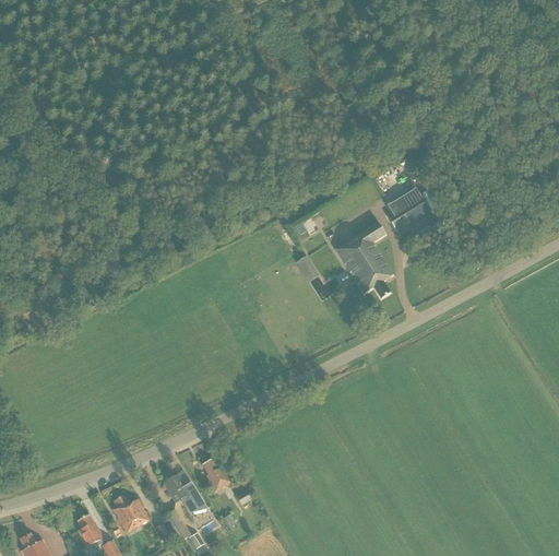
[(385,213),(395,229),(429,209),(415,186),(387,203),(391,210),(385,213)]
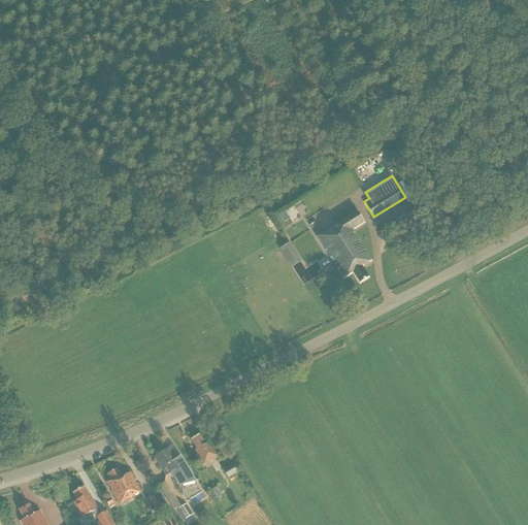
[(285,208),(278,212),(284,220),(290,216),(285,208)]
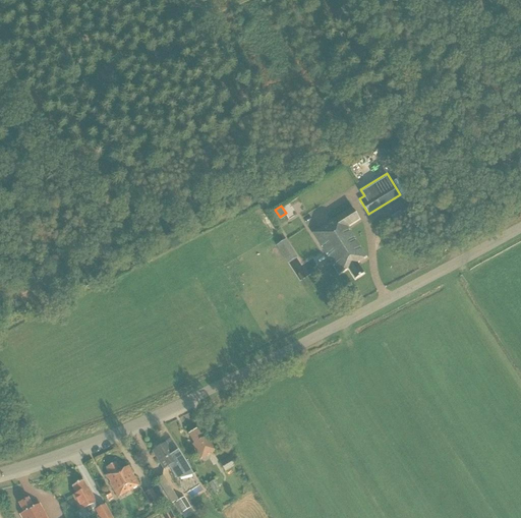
[(357,261),(366,253),(347,224),(359,217),(352,206),(311,230),(339,272),(348,266),(355,277),(364,271),(357,261)]
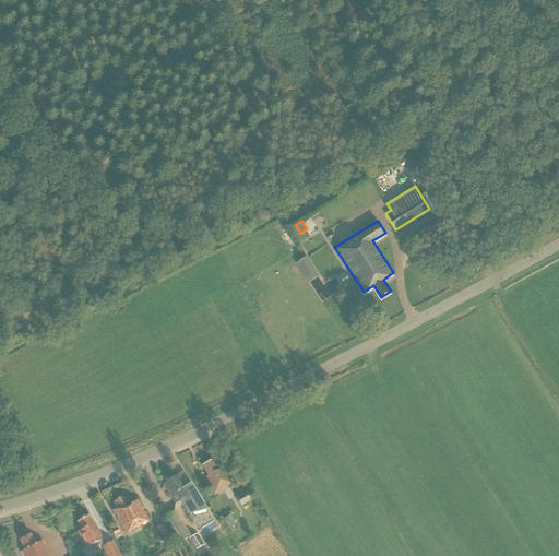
[(216,489),(232,480),(222,464),(217,468),(211,457),(202,462),(209,473),(206,474),(216,489)]
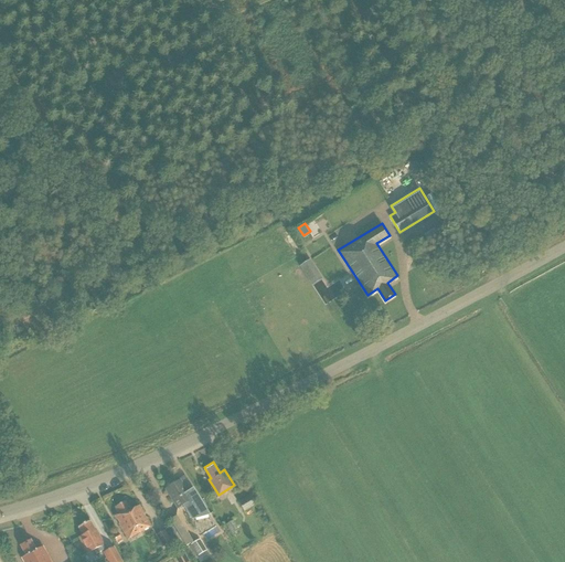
[(193,485),(187,489),(180,477),(166,487),(178,506),(183,502),(192,517),(210,512),(193,485)]
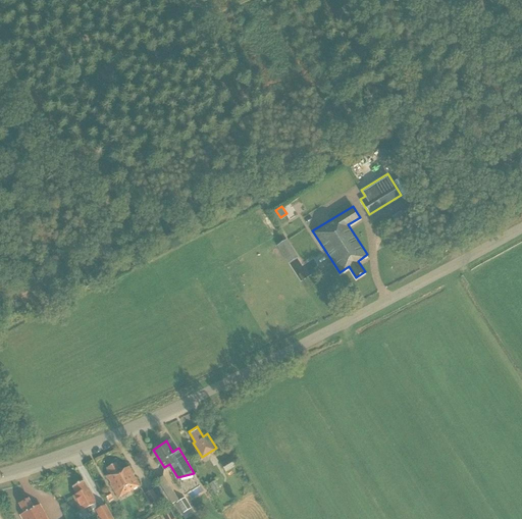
[(226,470),(237,463),(231,455),(221,462),(226,470)]
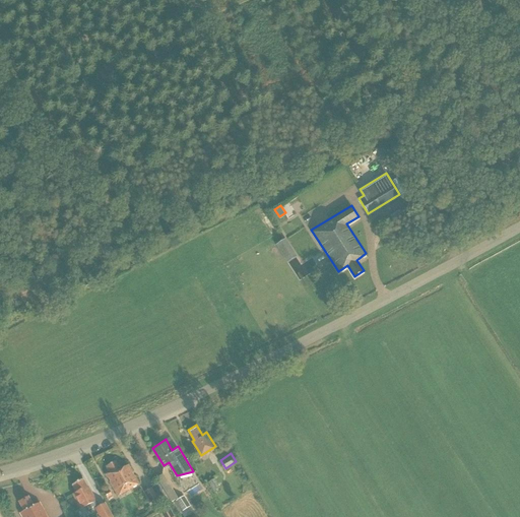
[(118,493),(139,480),(128,463),(121,467),(115,458),(106,463),(110,470),(106,472),(118,493)]
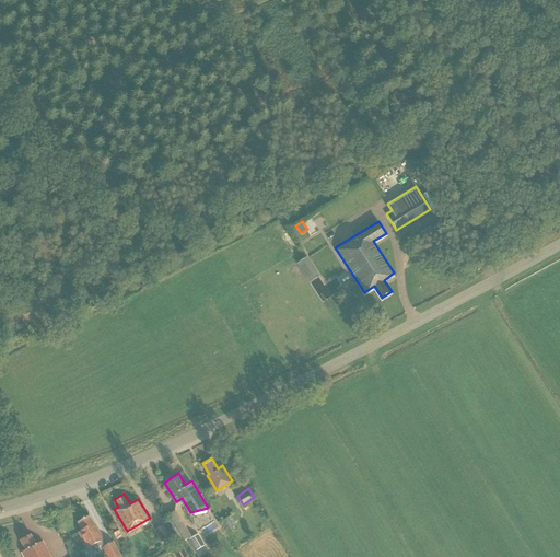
[(175,509),(167,512),(184,538),(190,534),(175,509)]
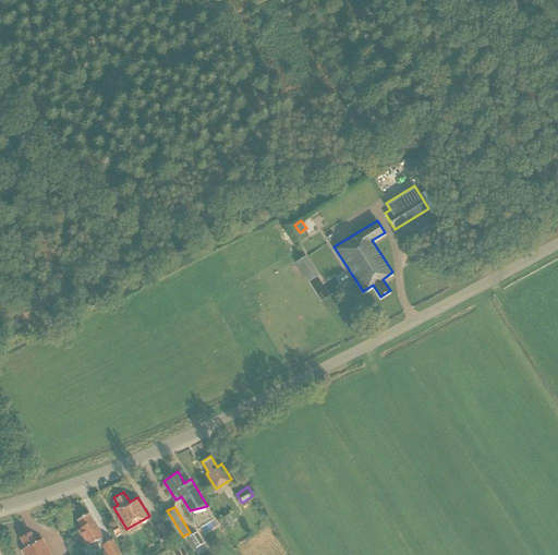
[(89,511),(77,518),(82,527),(79,529),(86,544),(93,541),(95,544),(105,540),(102,535),(95,519),(94,520),(89,511)]
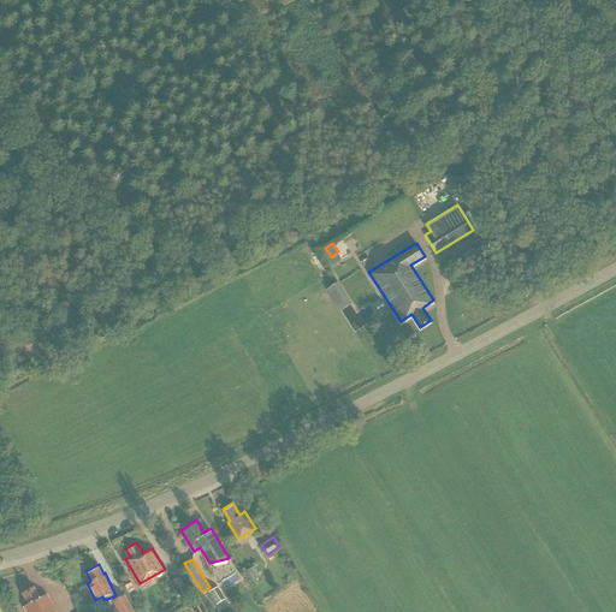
[(188,587),(181,574),(170,580),(177,593),(188,587)]
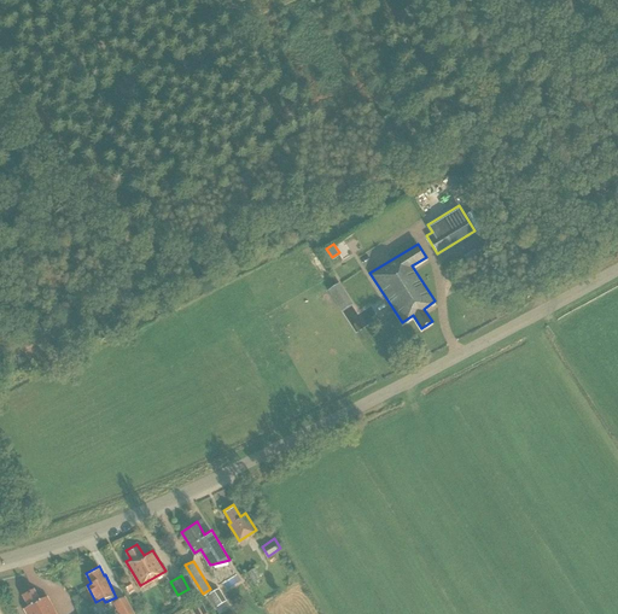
[(226,597),(219,585),(209,591),(216,604),(226,597)]
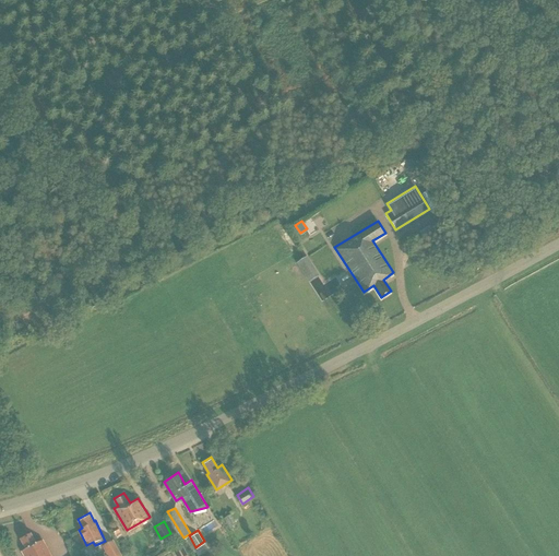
[(51,555),(43,539),(36,542),(31,532),(20,537),(25,547),(22,549),(24,555),(51,555)]
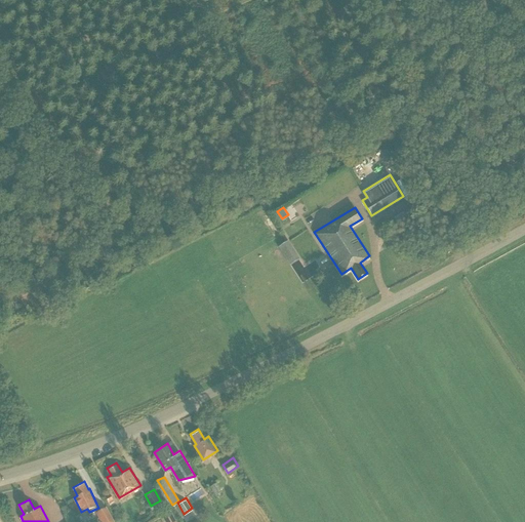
[(102,521),(111,521),(114,520),(106,506),(96,511),(102,521)]
